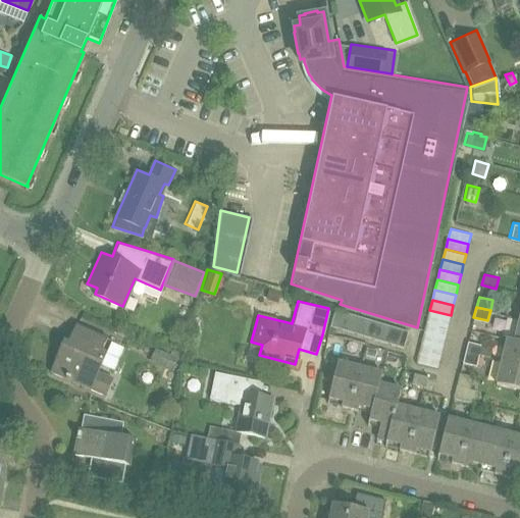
[(330,324),(333,325),(404,347),(409,330),(335,308),(330,324)]
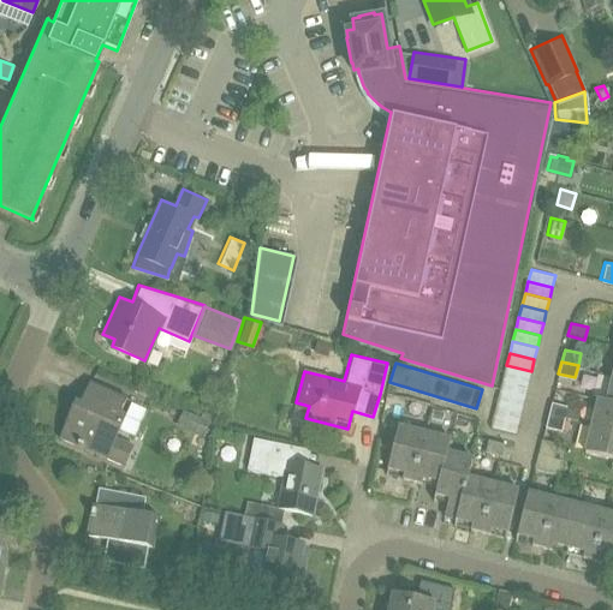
[(506,365),(504,377),(528,383),(531,371),(506,365)]
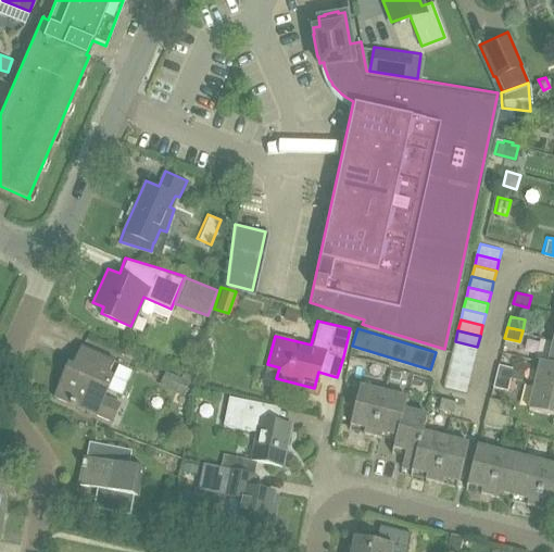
[(455,341),(452,352),(475,358),(477,347),(455,341)]
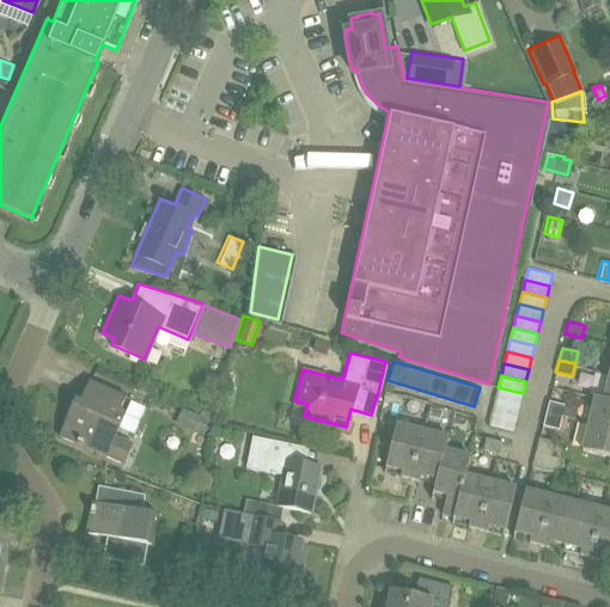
[(128,439),(114,433),(123,410),(119,409),(124,392),(89,376),(73,412),(67,410),(58,433),(120,459),(124,458),(130,443),(128,439)]
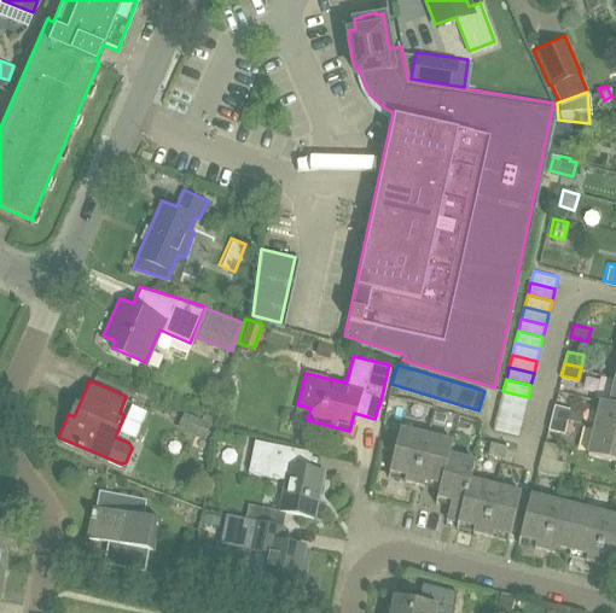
[(503,391),(500,403),(524,409),(528,397),(503,391)]
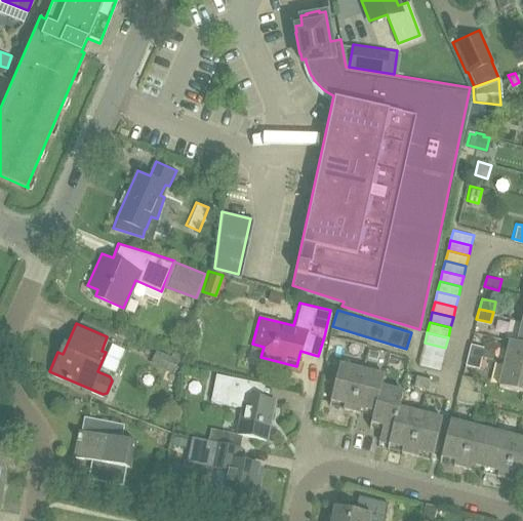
[(510,339),(505,361),(522,365),(522,343),(517,342),(510,339)]
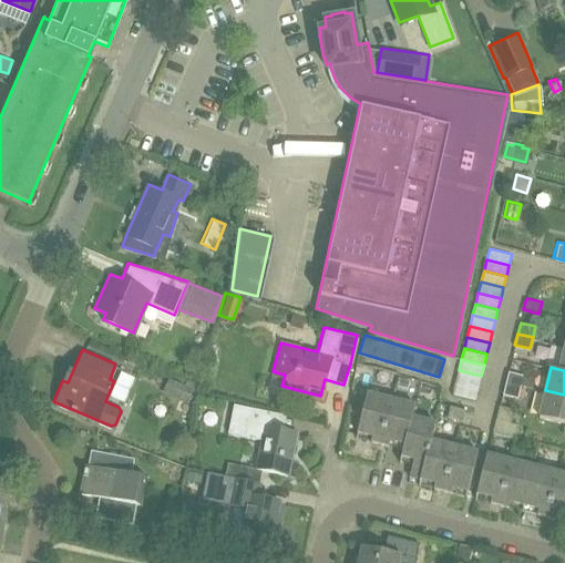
[(507,369),(505,380),(521,385),(523,374),(507,369)]
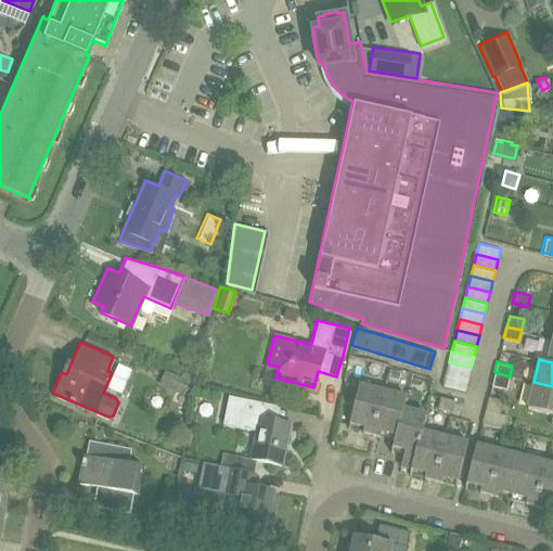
[(449,362),(446,373),(467,379),(471,368),(449,362)]
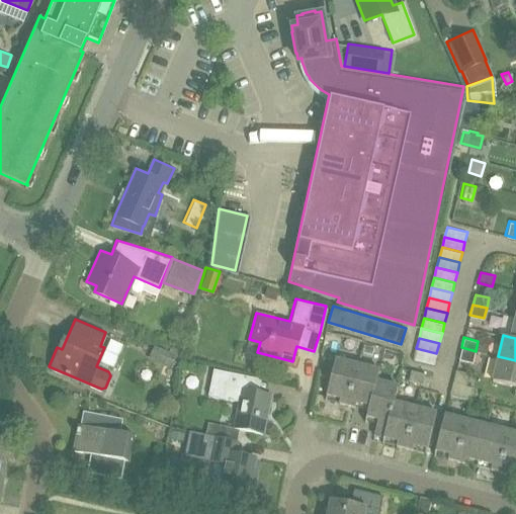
[(147,355),(169,365),(174,354),(152,344),(147,355)]
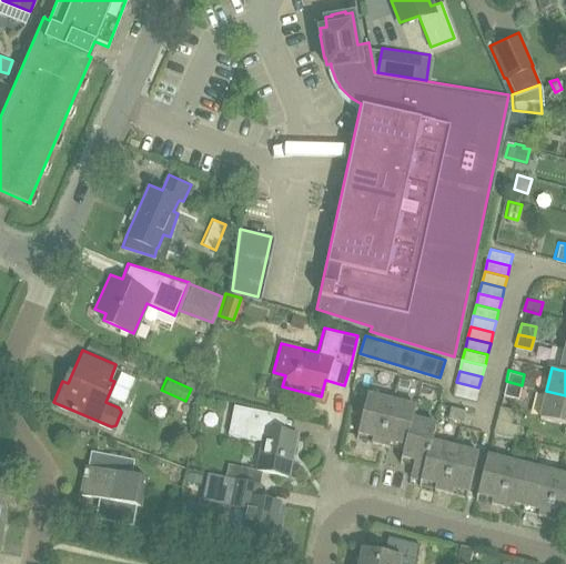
[(518,396),(522,385),(506,381),(503,392),(518,396)]
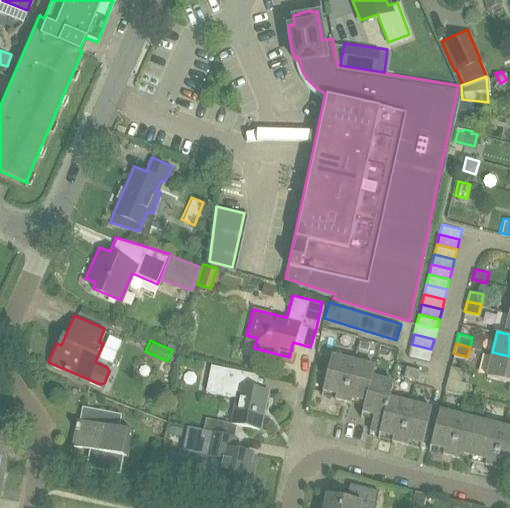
[(411,344),(411,347),(409,354),(429,359),(431,349),(411,344)]
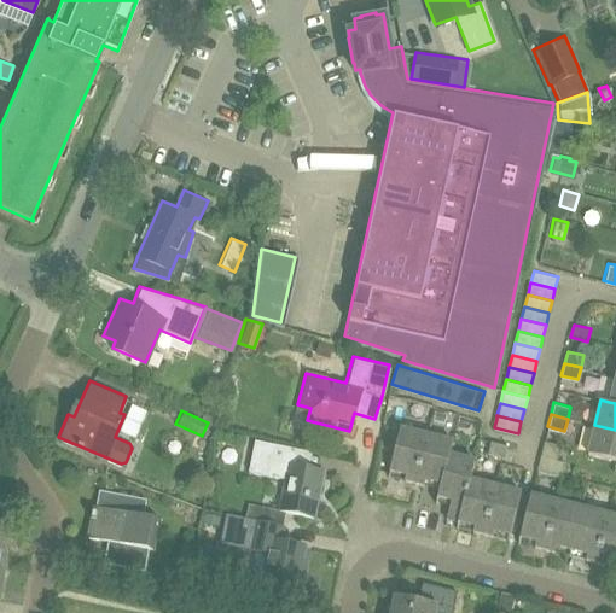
[(402,426),(400,426),(388,474),(413,480),(425,432),(420,431),(422,426),(404,421),(402,426)]
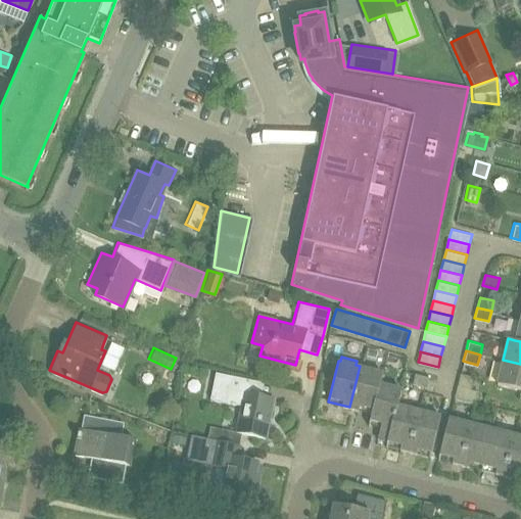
[(520,388),(520,364),(503,360),(496,383),(520,388)]
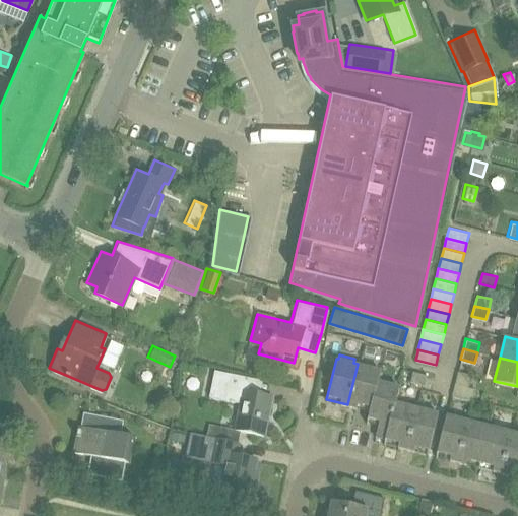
[(246,376),(231,373),(215,369),(215,366),(200,363),(199,370),(212,372),(207,394),(224,398),(224,399),(241,402),(236,428),(263,434),(271,395),(244,389),(246,376)]
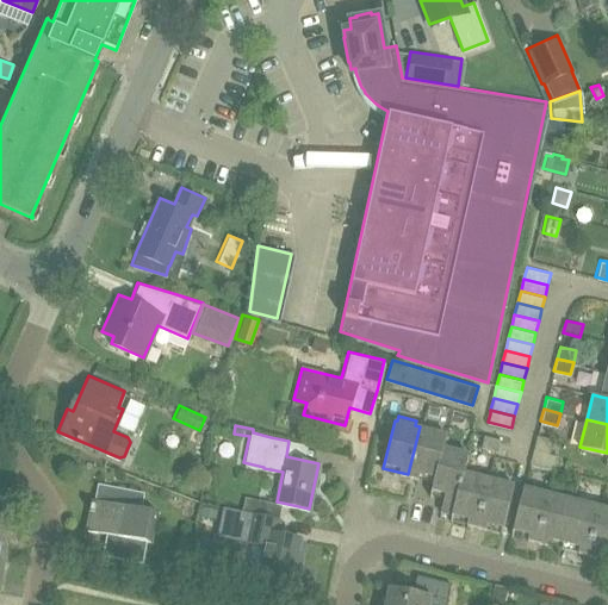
[(446,434),(420,426),(408,474),(433,481),(444,447),(446,434)]
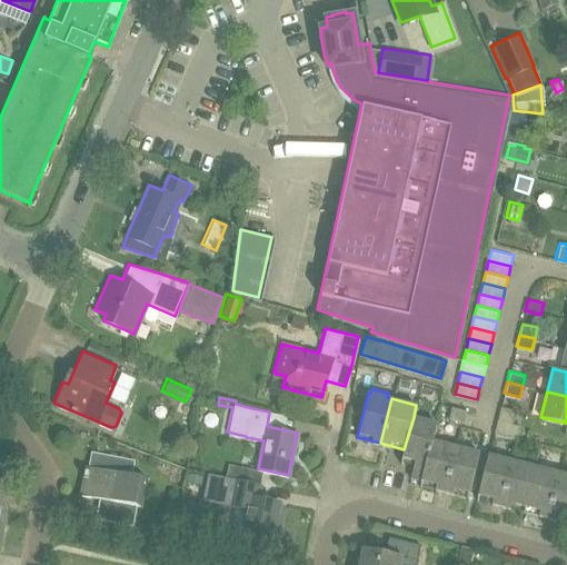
[(448,416),(464,420),(467,409),(451,405),(448,416)]
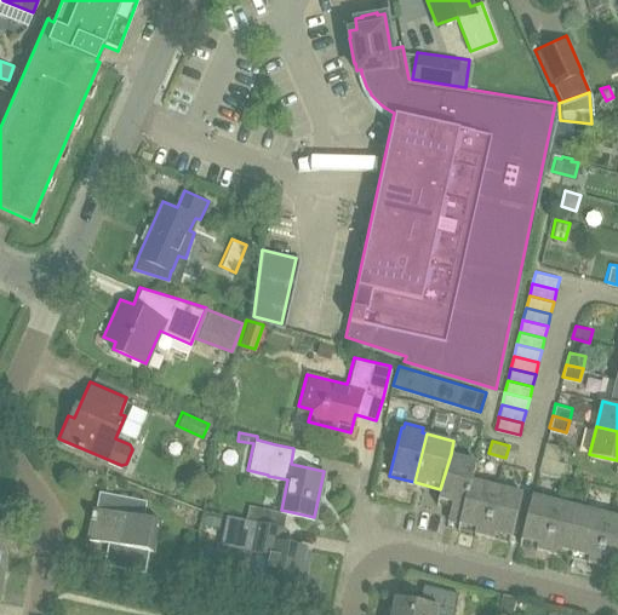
[(459,527),(471,478),(476,460),(451,454),(440,489),(436,503),(452,506),(448,519),(458,522),(457,527),(459,527)]
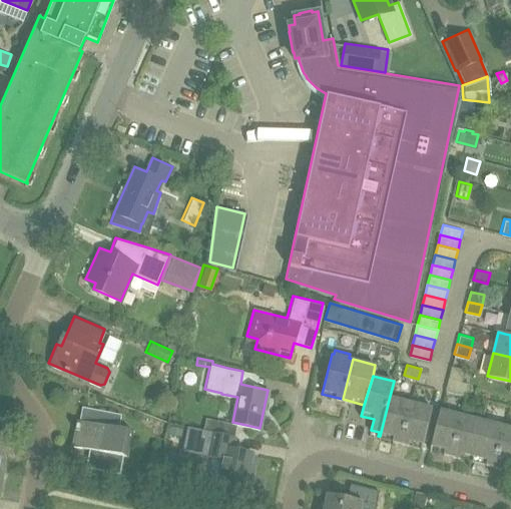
[(380,436),(402,442),(412,401),(390,396),(380,436)]
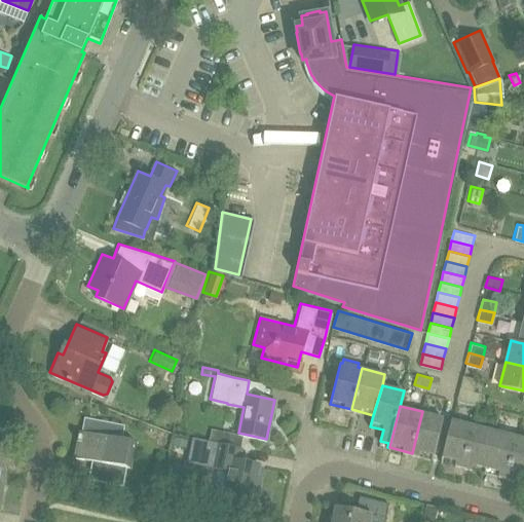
[(443,416),(422,411),(412,453),(433,458),(443,416)]
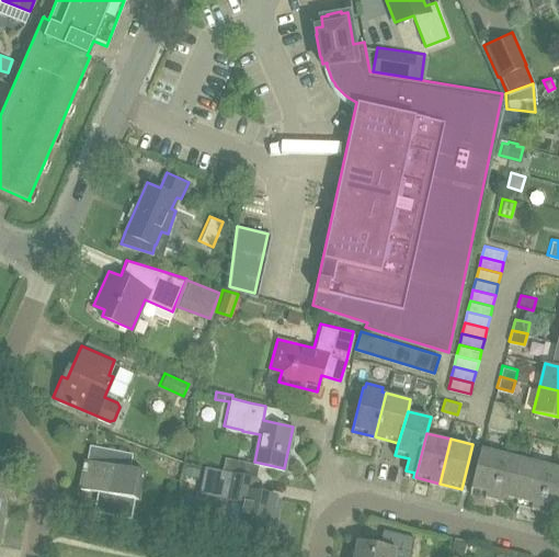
[(130,453),(89,445),(80,487),(103,492),(99,511),(129,518),(135,490),(135,469),(128,468),(130,453)]
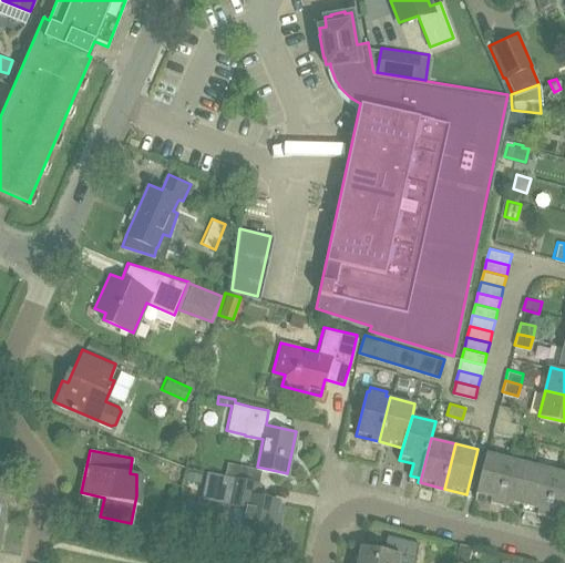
[(474,495),(499,502),(510,458),(486,451),(474,495)]
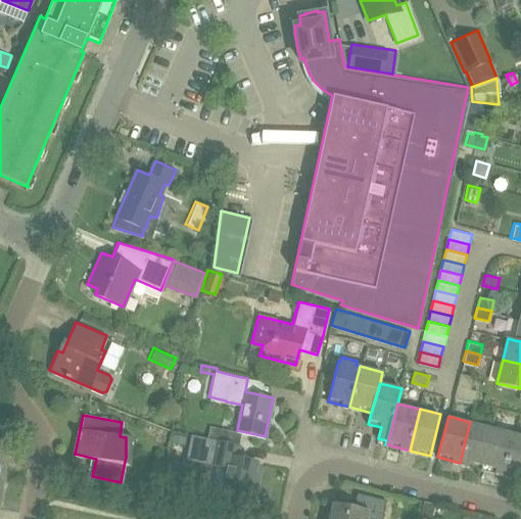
[(460,463),(467,465),(481,468),(491,427),(470,422),(460,463)]
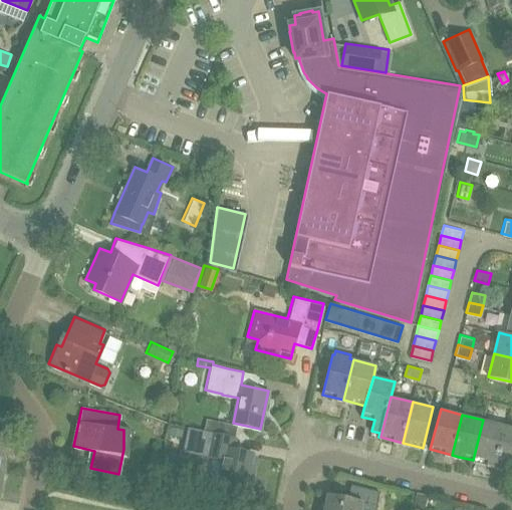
[(473,460),(487,464),(494,466),(504,425),(483,420),(473,460)]
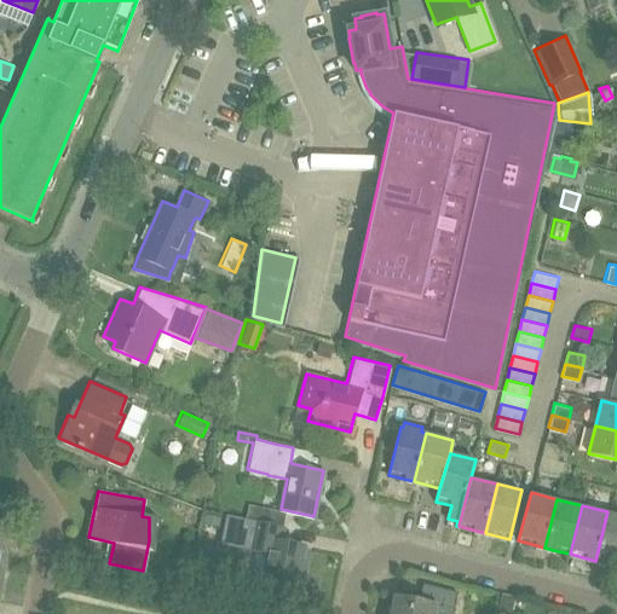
[(264,507),(261,521),(281,525),(283,511),(264,507)]
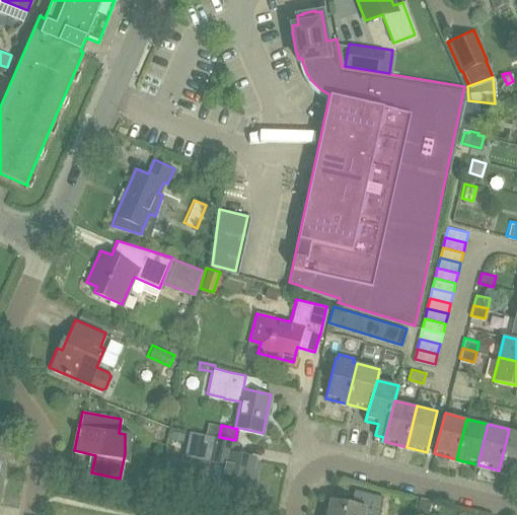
[(167,437),(181,439),(182,432),(168,429),(167,437)]
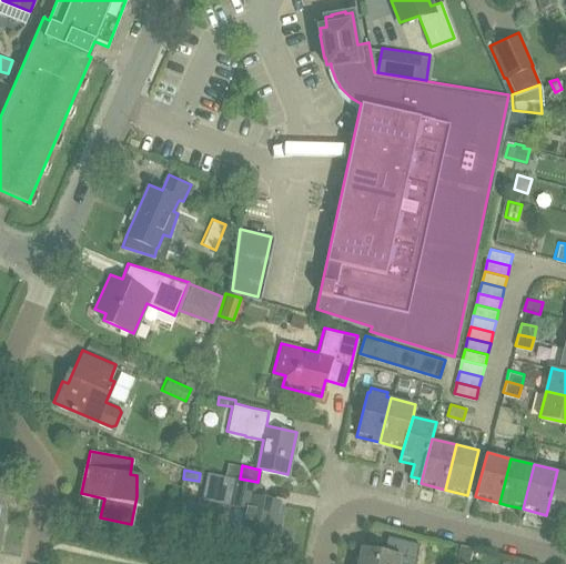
[(565,520),(565,472),(557,470),(546,515),(565,520)]
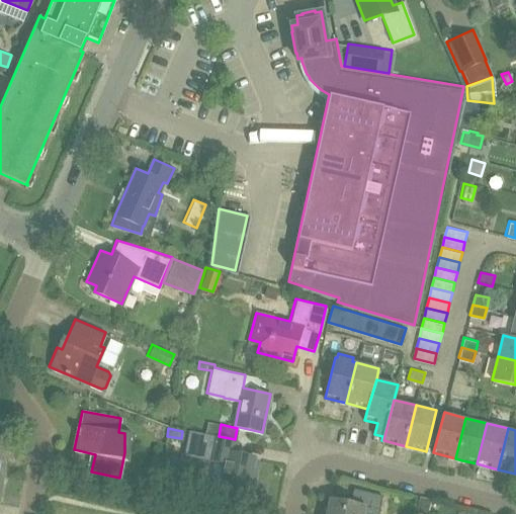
[(244,496),(252,455),(232,451),(235,439),(219,436),(210,435),(205,459),(224,462),(218,491),(244,496)]
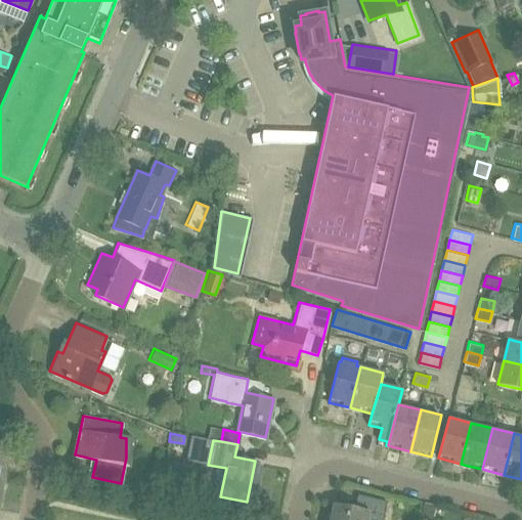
[(143,482),(141,486),(142,491),(147,493),(153,491),(155,487),(154,483),(148,480),(143,482)]
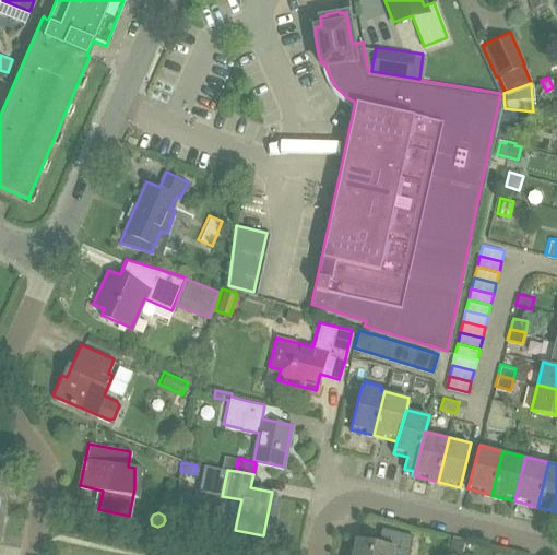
[(354,539),(351,554),(405,554),(411,533),(383,528),(380,544),(354,539)]
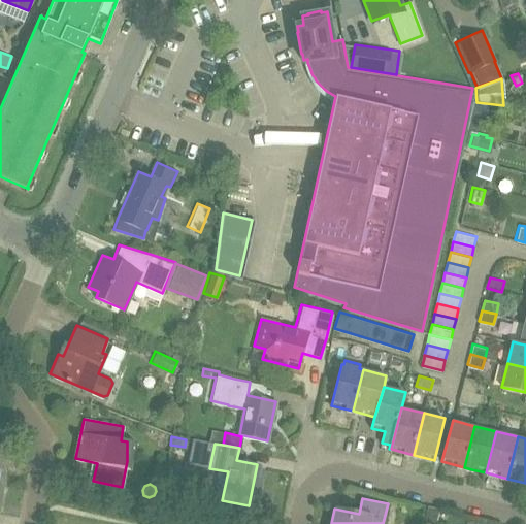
[(419,523),(433,523),(438,506),(424,503),(419,523)]
